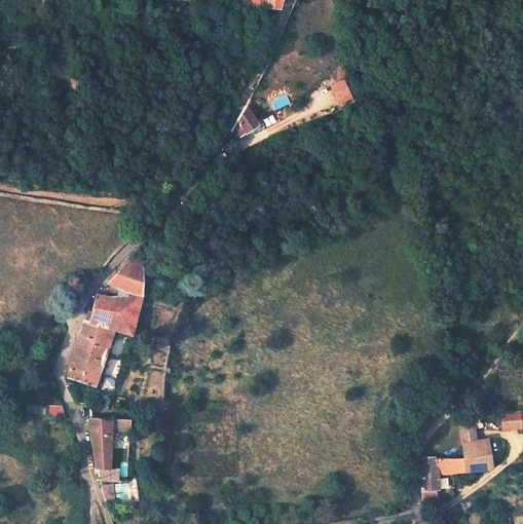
[(257,8),(258,0),(231,0),(231,7),(257,8)]
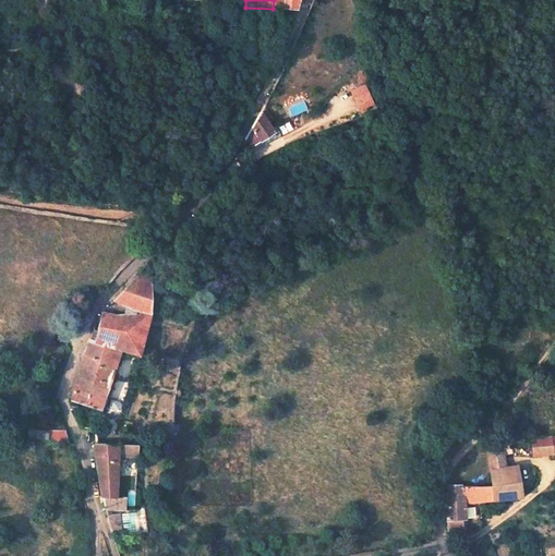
[(274,0),(273,9),(299,11),(303,0),(274,0)]
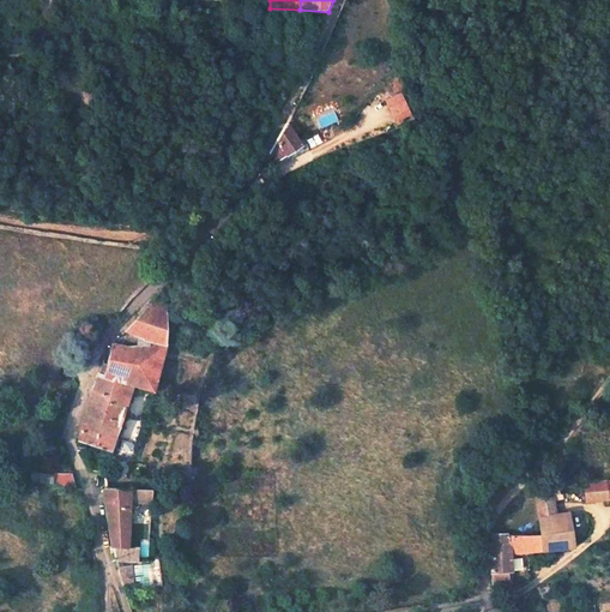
[(411,114),(403,96),(388,102),(397,120),(411,114)]
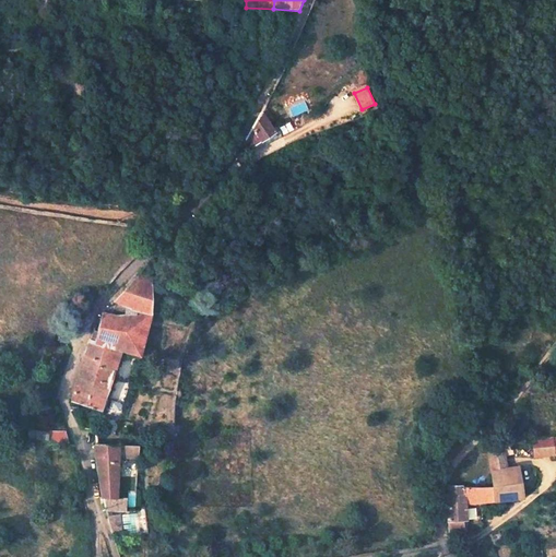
[(248,141),(253,150),(278,133),(269,120),(272,118),(267,111),(248,141)]
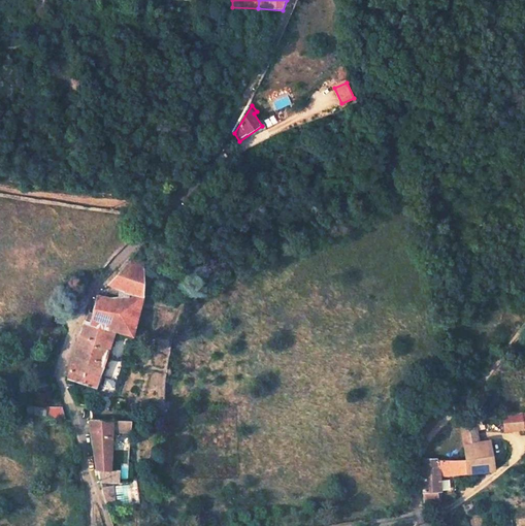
[(70,381),(97,388),(113,332),(133,338),(144,294),(146,271),(132,269),(130,263),(109,284),(130,297),(128,302),(110,302),(100,297),(96,309),(92,308),(90,315),(95,315),(70,381)]
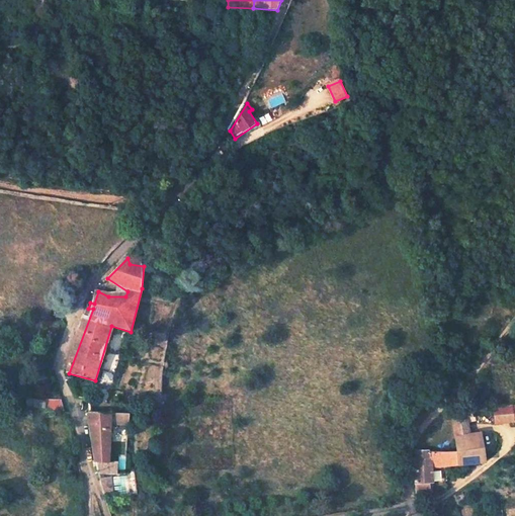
[(49,402),(49,413),(62,413),(59,402),(49,402)]
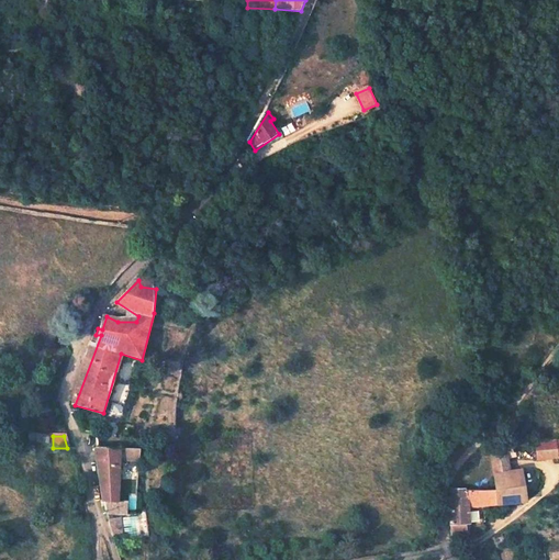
[(557,459),(556,443),(538,444),(540,461),(557,459)]
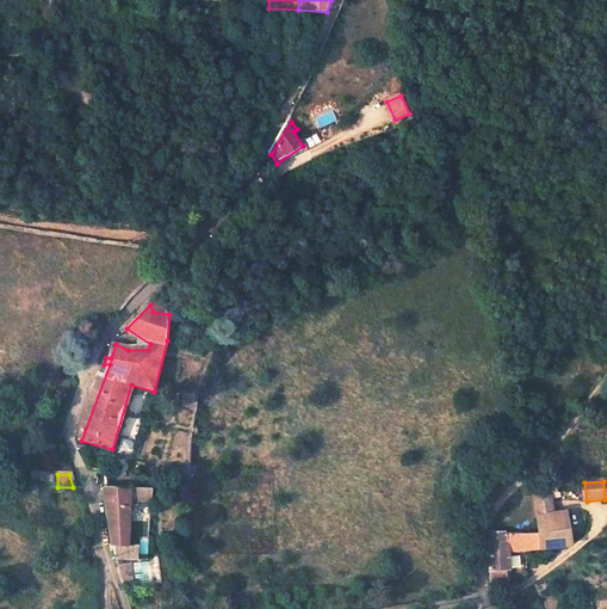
[(549,486),(533,487),(538,533),(489,535),(490,552),(487,552),(489,586),(502,585),(502,572),(508,572),(507,549),(514,548),(519,552),(569,545),(565,511),(553,512),(549,486)]
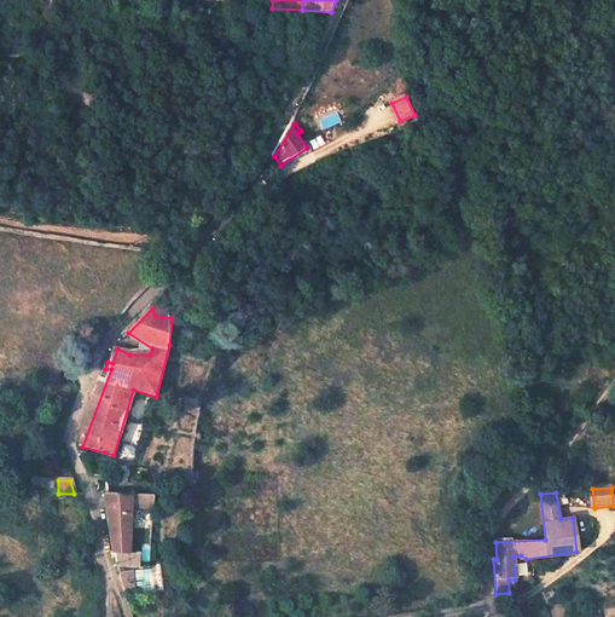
[(108,497),(121,571),(160,566),(156,549),(145,549),(143,530),(152,529),(146,496),(108,497)]
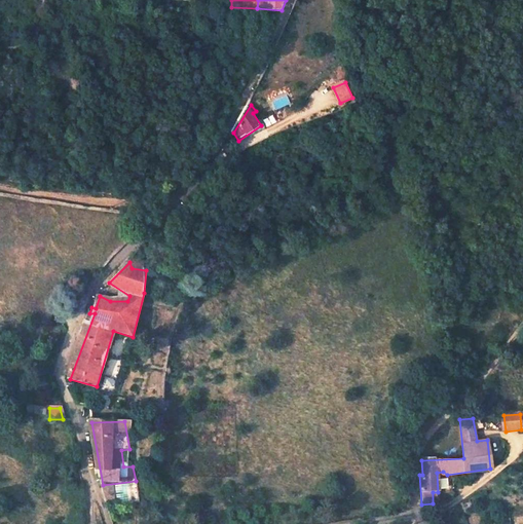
[(76,483),(80,488),(87,486),(82,473),(75,475),(76,483)]
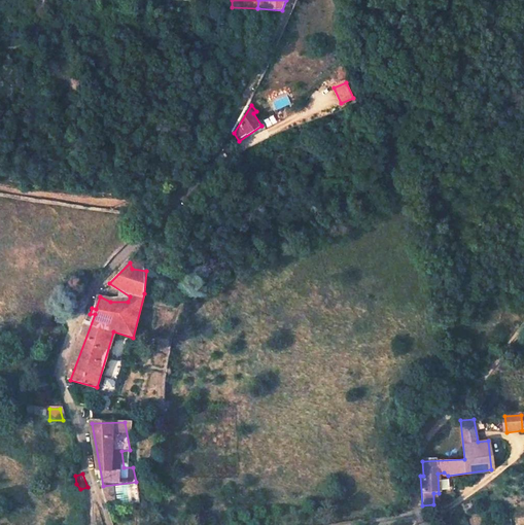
[(103,489),(109,508),(120,508),(116,488),(103,489)]
